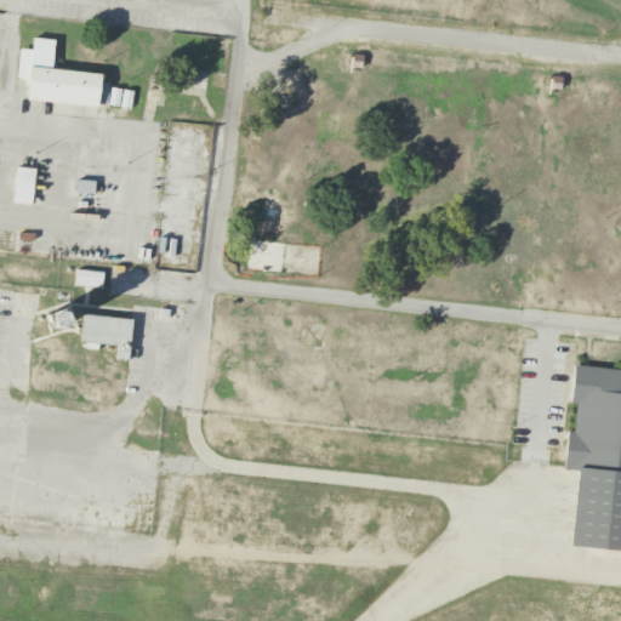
[(33,36),(55,39),(52,68),(101,73),(101,74),(104,74),(103,79),(101,79),(101,81),(109,83),(107,104),(98,103),(98,106),(27,98),(28,79),(17,79),(20,47),(32,49),(33,36)]
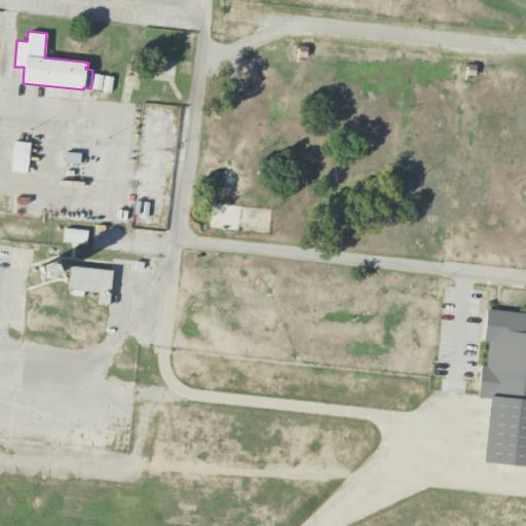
[(13,142),(30,144),(26,174),(10,172),(13,142)]
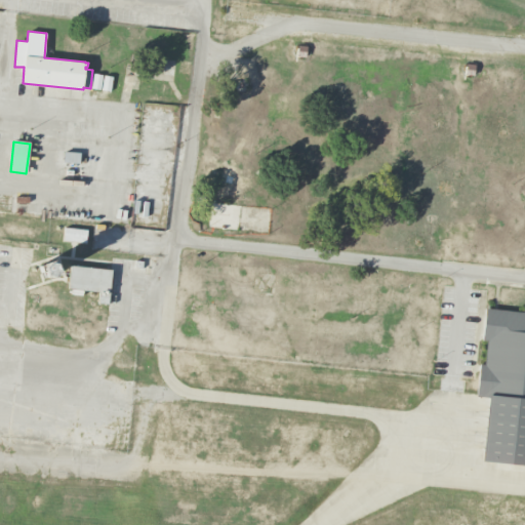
[(64,153),(80,154),(79,164),(64,163),(64,153)]
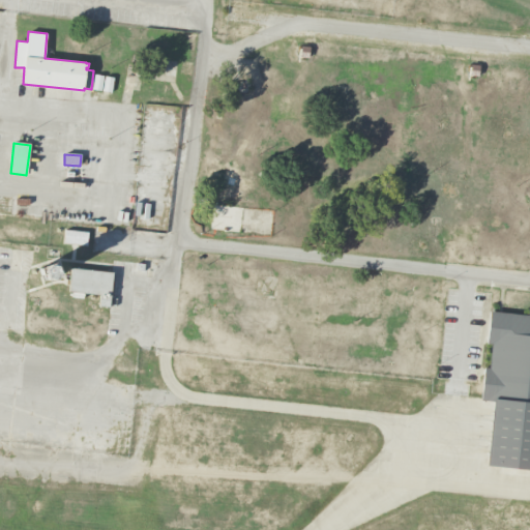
[(215,233),(215,230),(209,229),(212,205),(244,207),(241,234),(222,232),(222,234),(215,233)]
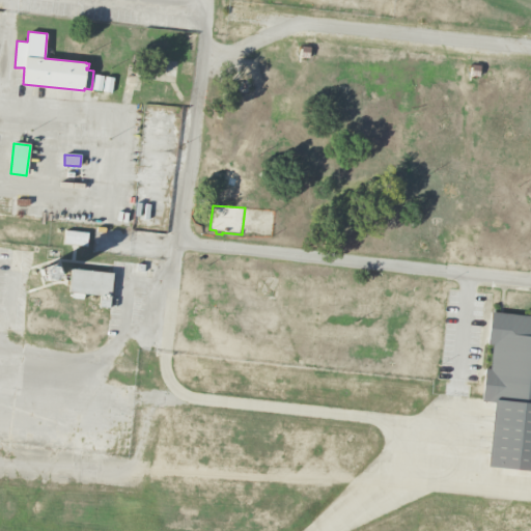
[(65,230),(88,232),(87,246),(64,243),(65,230)]
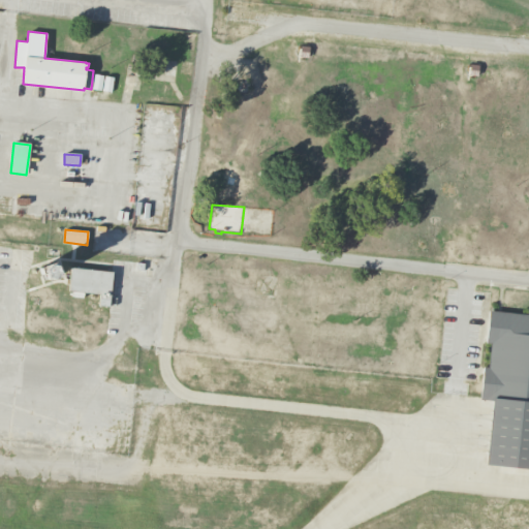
[(42,262),(56,258),(61,274),(43,279),(39,269),(43,267),(42,262)]
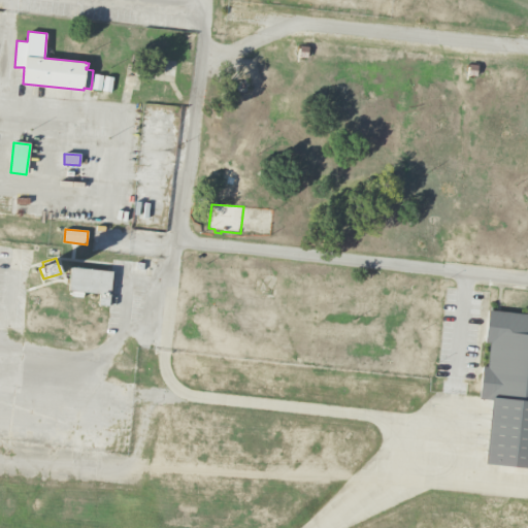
[(71,266),(112,270),(109,306),(99,305),(100,294),(68,291),(71,266)]
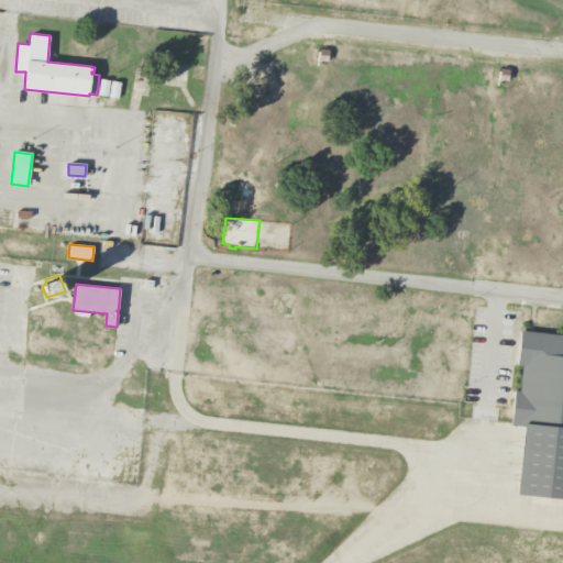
[(510,423),(514,390),(518,390),(521,366),(517,365),(520,330),(561,335),(562,327),(562,498),(516,495),(522,424),(510,423)]
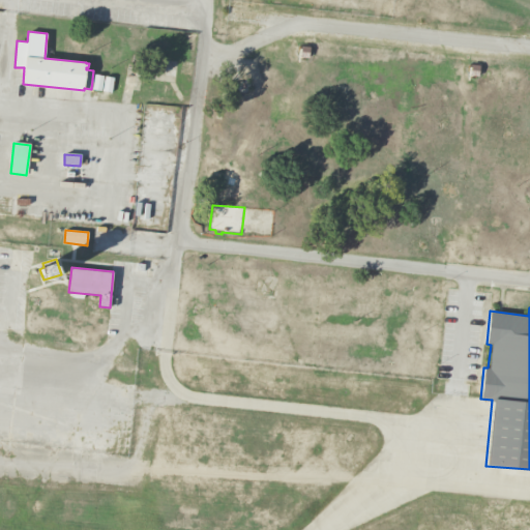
All buildings are outlined.
